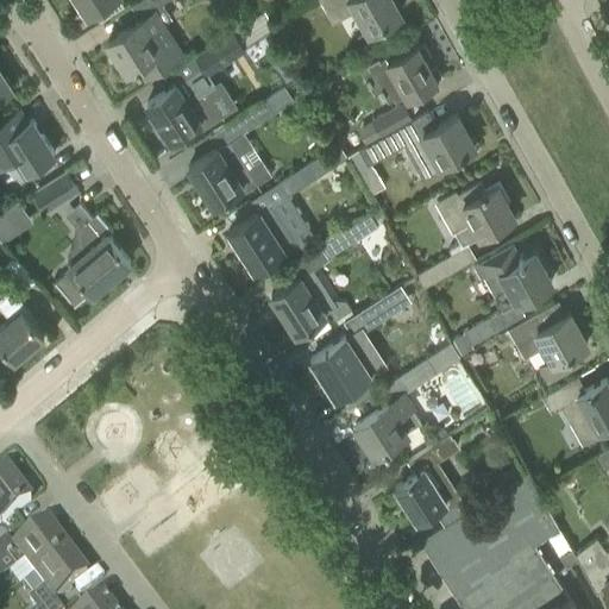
[(79,0),(87,12),(105,0),(79,0)]
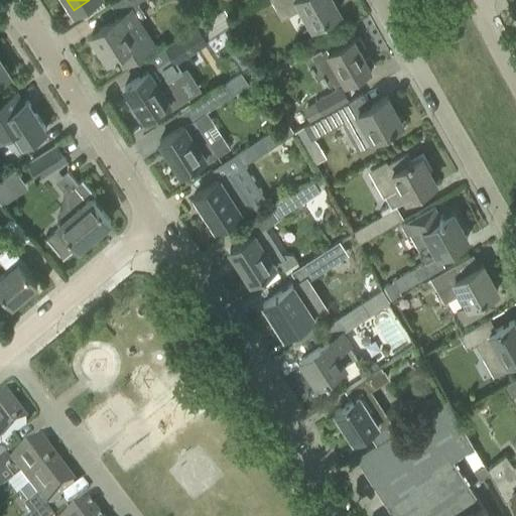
[(116,0),(110,4),(118,17),(90,35),(106,59),(115,53),(117,57),(118,56),(121,61),(120,62),(121,63),(155,42),(140,19),(145,16),(136,3),(140,0),(116,0)]
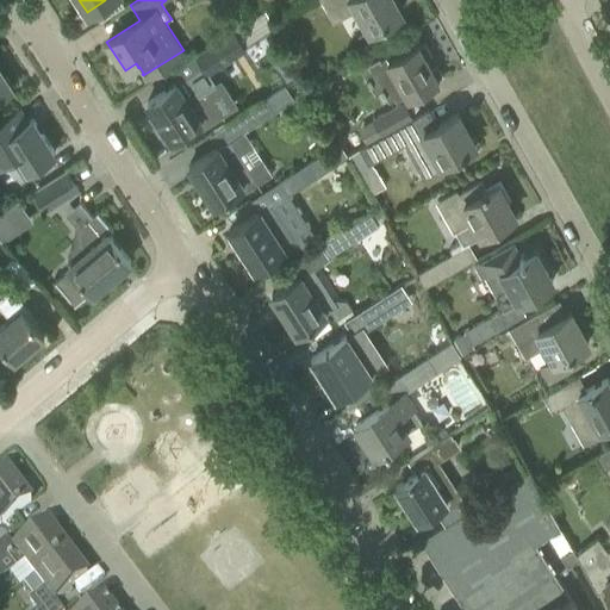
[(319,0),(331,22),(355,8),(368,31),(399,13),(392,0),(319,0)]
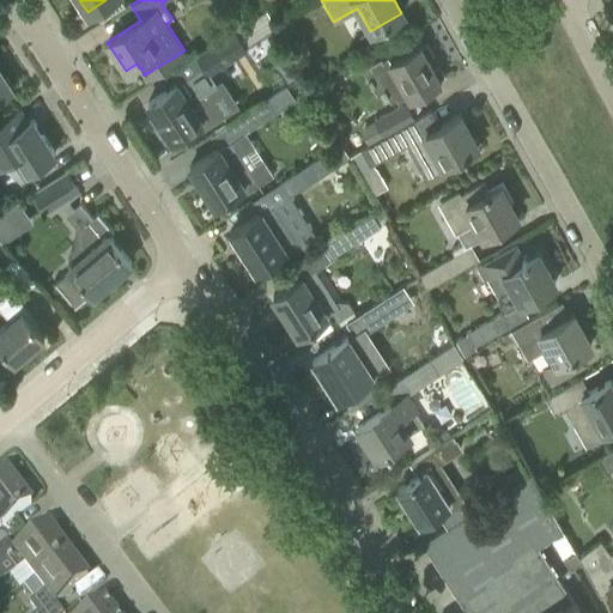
[(206,68),(235,50),(244,43),(235,29),(196,53),(206,68)]
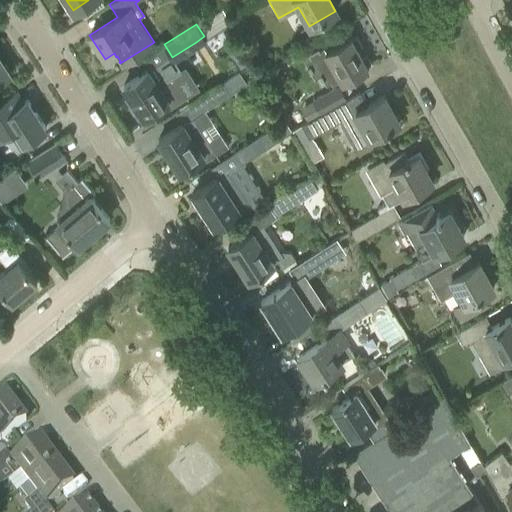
[(341,82),(350,77),(367,67),(350,37),(325,52),(322,47),(319,49),(317,47),(307,53),(308,55),(302,58),(314,79),(320,75),(325,85),(330,82),(331,84),(340,79),(341,82)]
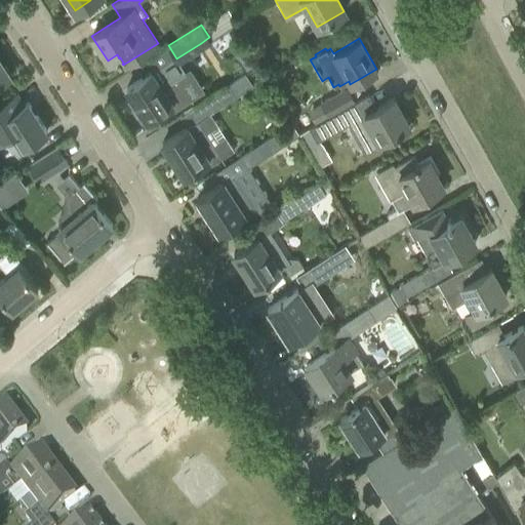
[(239,53),(238,58),(245,71),(255,65),(246,48),(239,53)]
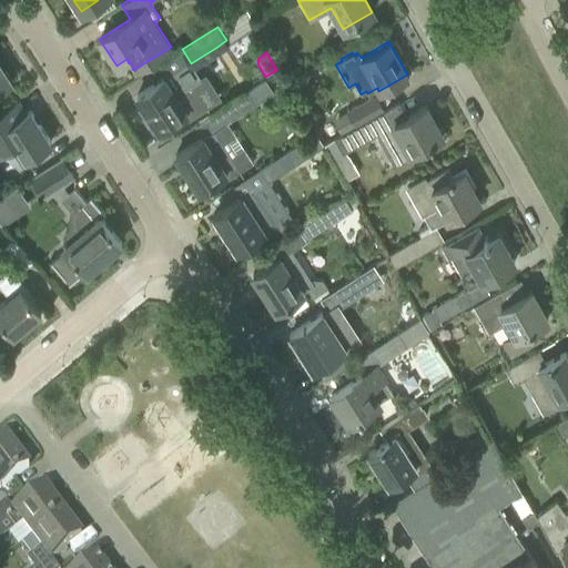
[(192,118),(221,99),(205,73),(199,78),(189,62),(175,71),(174,71),(137,95),(159,131),(170,123),(173,130),(192,118)]
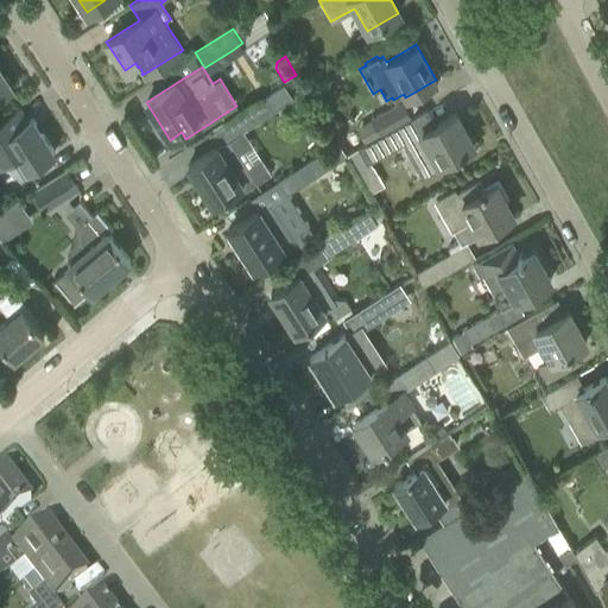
[(0,95),(12,88),(0,69),(0,95)]
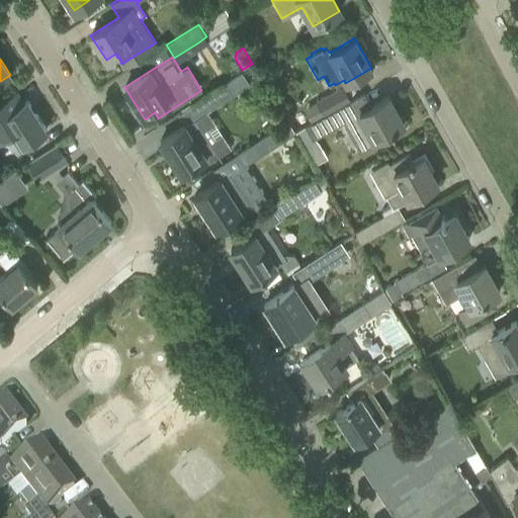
[(224,84),(191,106),(198,117),(206,112),(232,95),(224,84)]
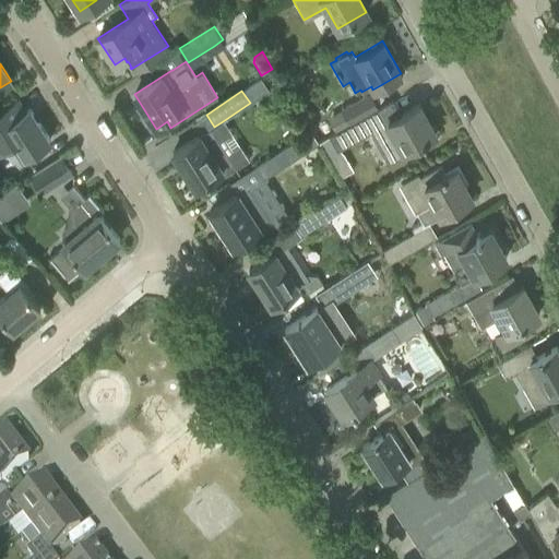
[(349,125),(378,108),(370,94),(342,110),(349,125)]
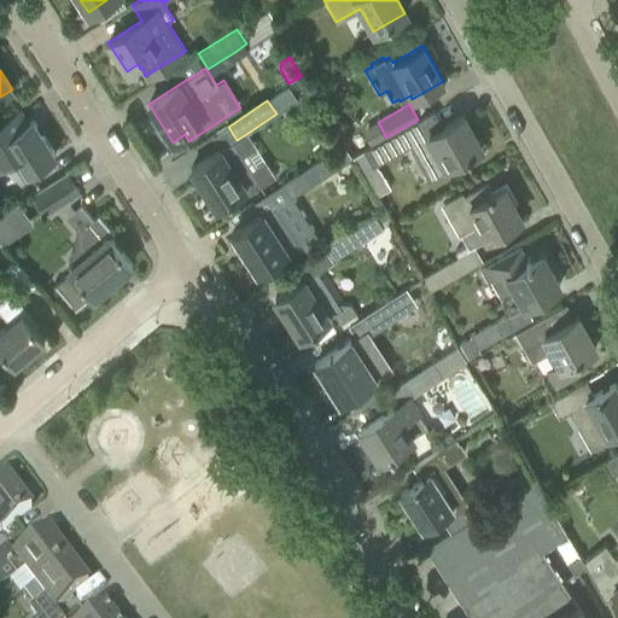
[(23,175),(34,168),(54,155),(33,121),(27,124),(17,110),(0,120),(0,164),(12,157),(23,175)]
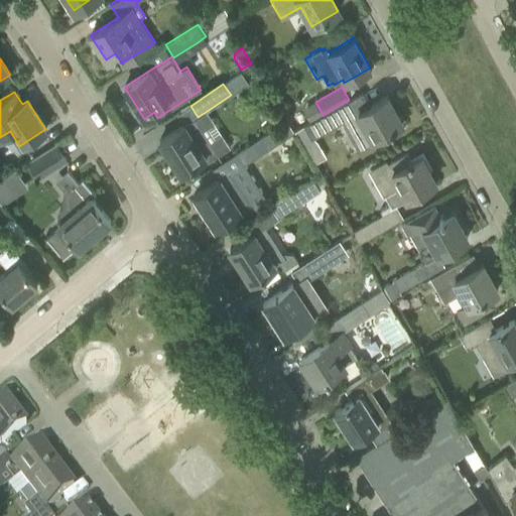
[(349,100),(323,115),(304,126),(311,139),(342,122),(359,152),(377,142),(374,137),(389,128),(391,132),(393,130),(391,127),(401,121),(386,96),(362,110),(355,98),(362,94),(363,94),(362,93),(349,100)]
